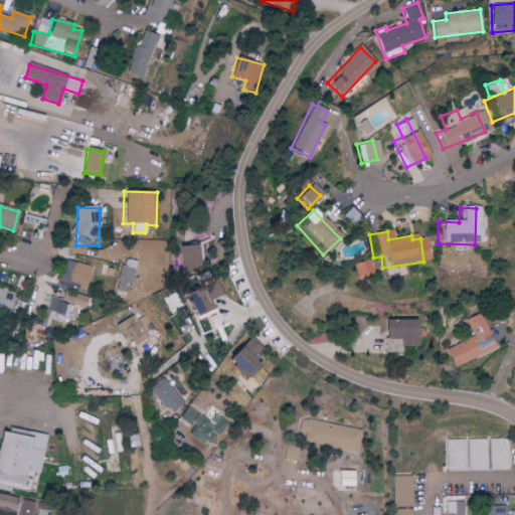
[(180,272),(204,267),(199,243),(175,248),(180,272)]
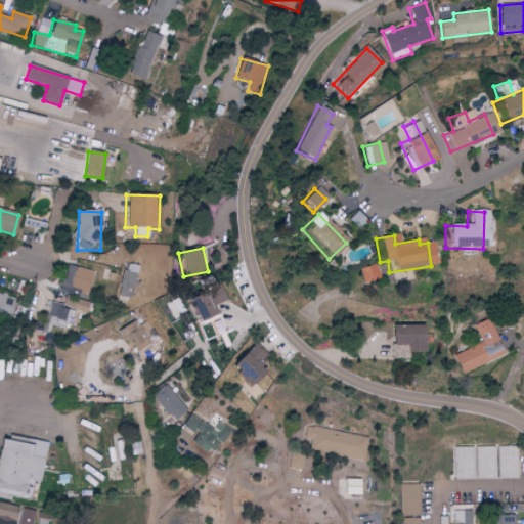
[(119,296),(135,299),(138,282),(135,281),(138,265),(124,263),(119,296)]
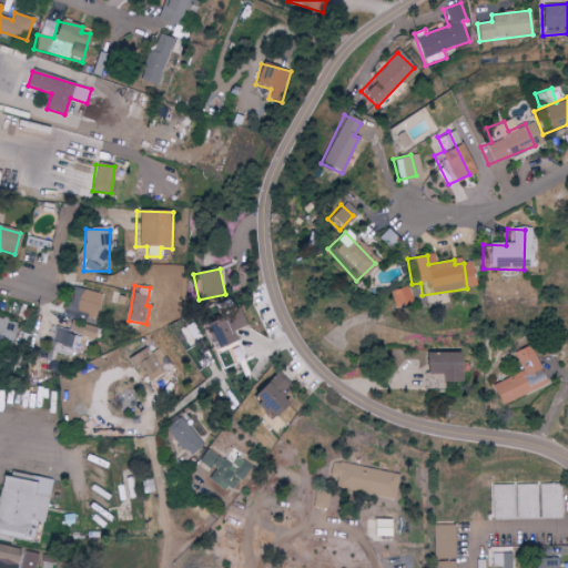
[(388,308),(407,304),(403,287),(385,292),(388,308)]
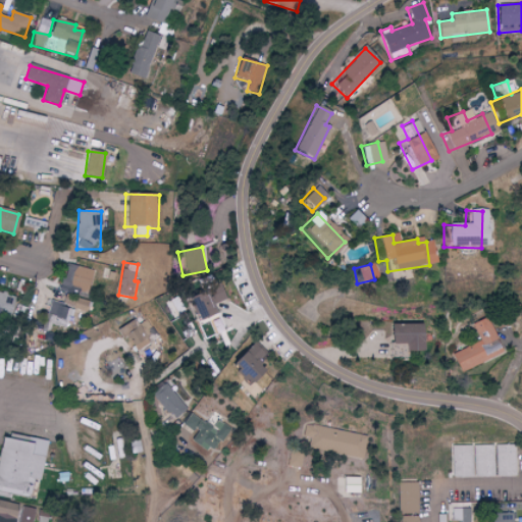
[(89,292),(93,270),(74,266),(70,289),(89,292)]
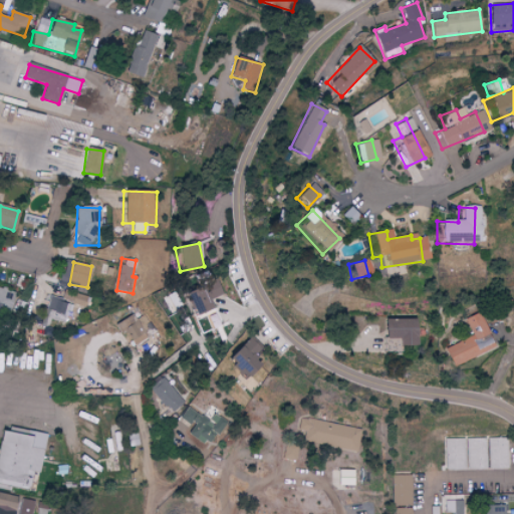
[(0,309),(10,312),(15,292),(0,288),(0,309)]
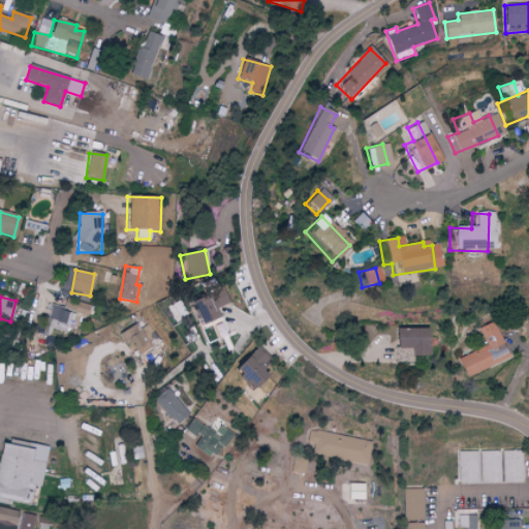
[(66,311),(89,315),(90,304),(68,300),(66,311)]
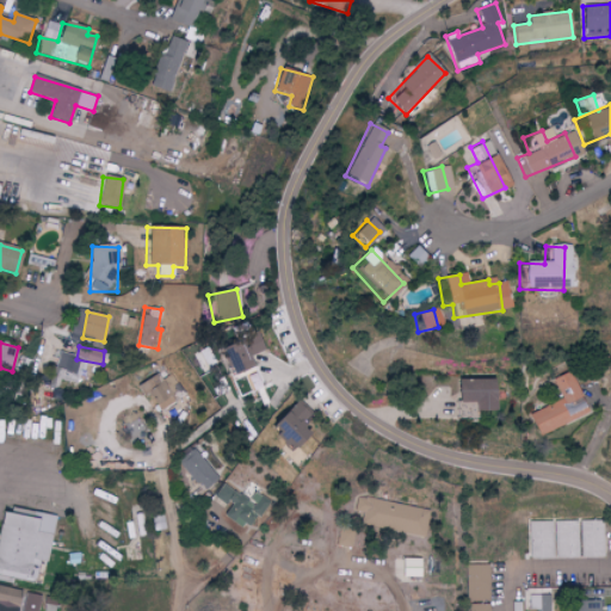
[(86,360),(59,355),(54,378),(81,384),(86,360)]
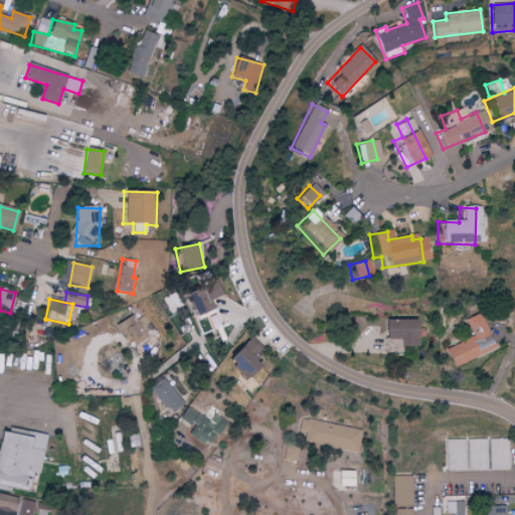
[(467,320),(474,339),(447,348),(454,366),(496,350),(483,314),(467,320)]
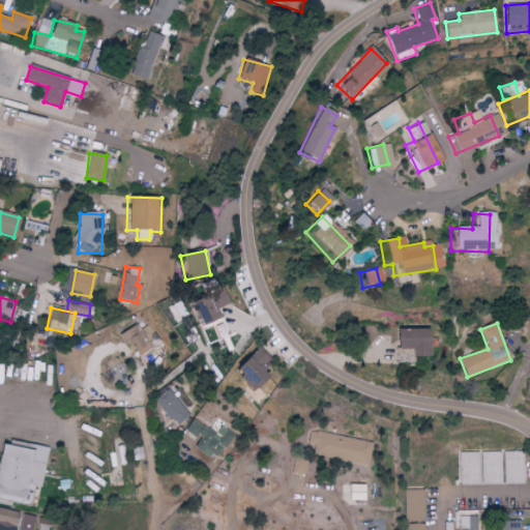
[(428,329),(393,330),(394,350),(409,350),(410,357),(429,357),(428,329)]
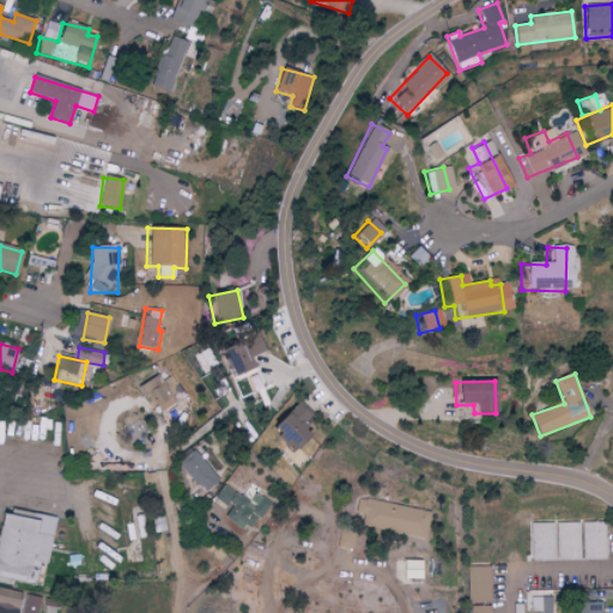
[(290,455),(311,435),(303,425),(313,416),(299,401),(267,430),(290,455)]
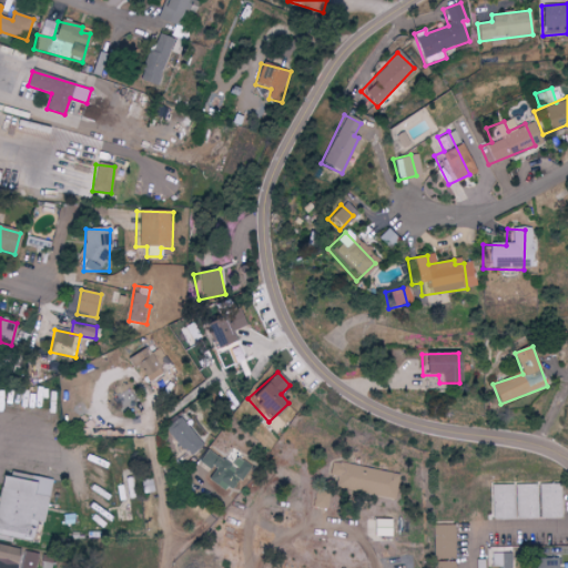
[(203,446),(182,417),(166,428),(188,457),(203,446)]
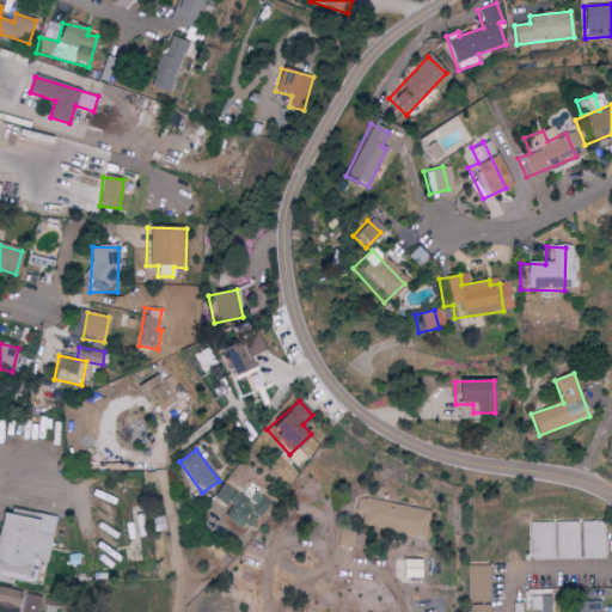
[(226,515),(251,532),(271,502),(257,493),(250,503),(222,484),(213,497),(230,509),(226,515)]
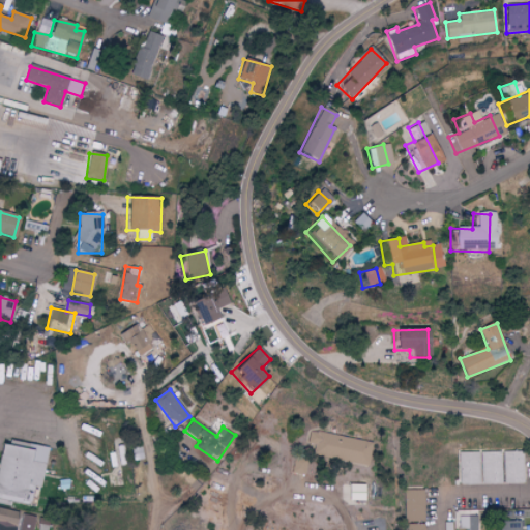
[(372,442),(311,431),(306,453),(367,465),(372,442)]
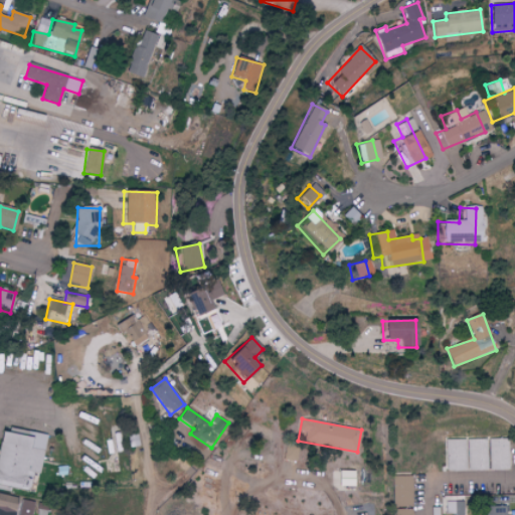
[(38,474),(45,438),(0,428),(0,483),(25,489),(28,472),(38,474)]
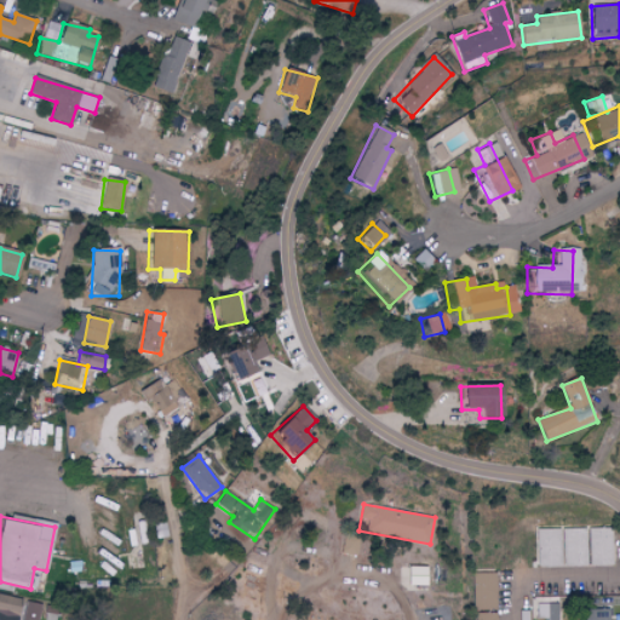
[(586,529),(563,528),(561,566),(586,567),(586,529)]
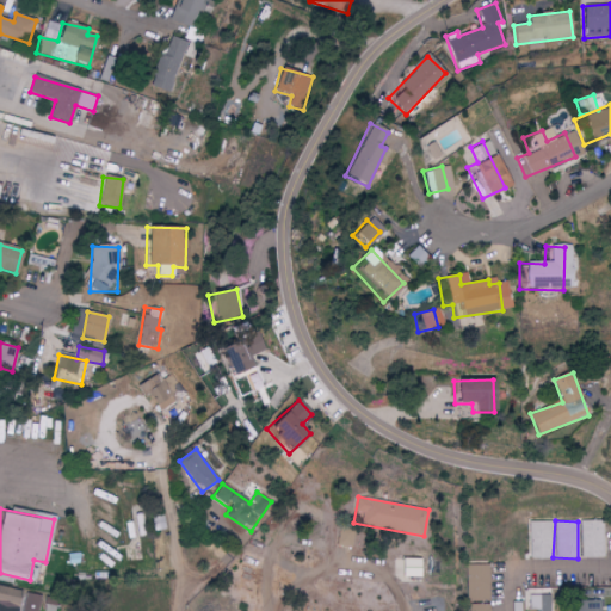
[(551,522),(529,522),(529,559),(553,559),(551,522)]
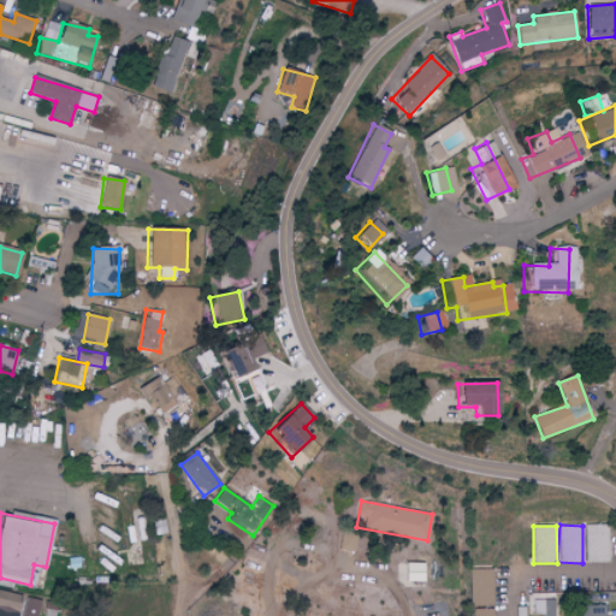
[(608,526),(585,526),(584,562),(606,562),(608,526)]
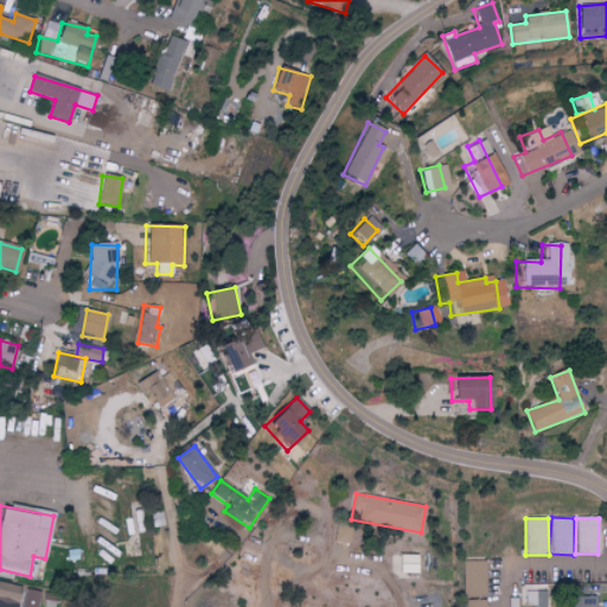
[(355,526),(340,523),(334,542),(349,545),(355,526)]
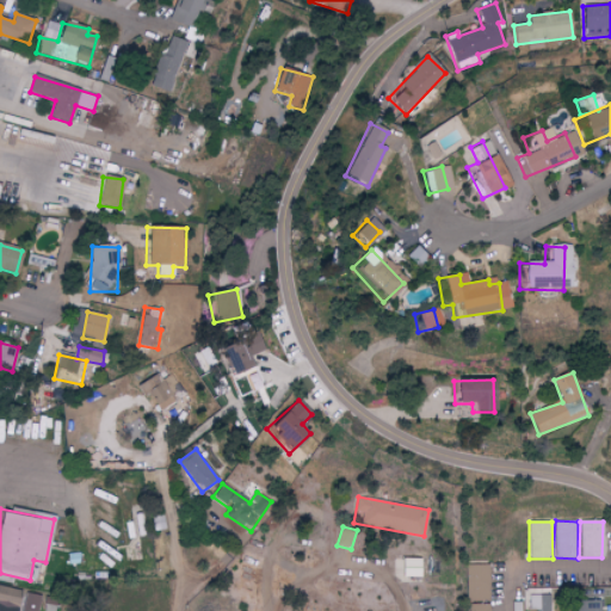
[(401,576),(419,578),(419,559),(401,559),(401,576)]
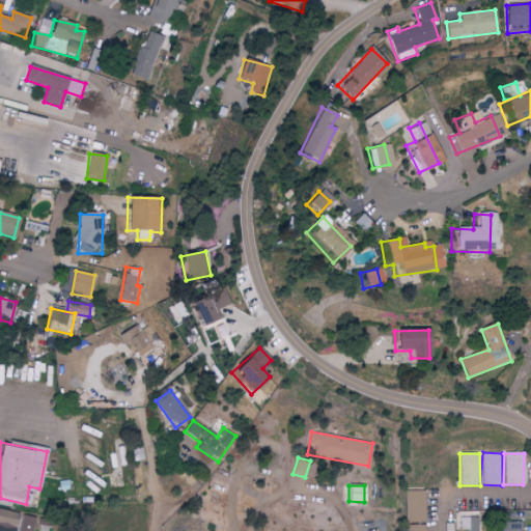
[(404,523),(424,523),(423,491),(404,492),(404,523)]
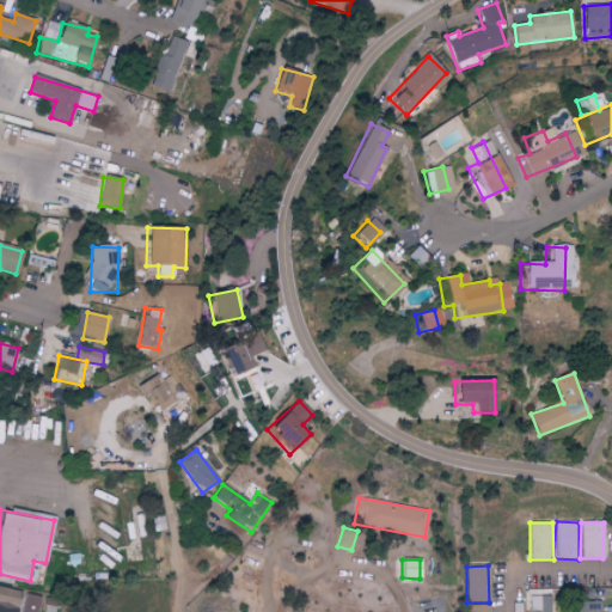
[(0,611),(0,586),(43,595),(38,611),(0,611)]
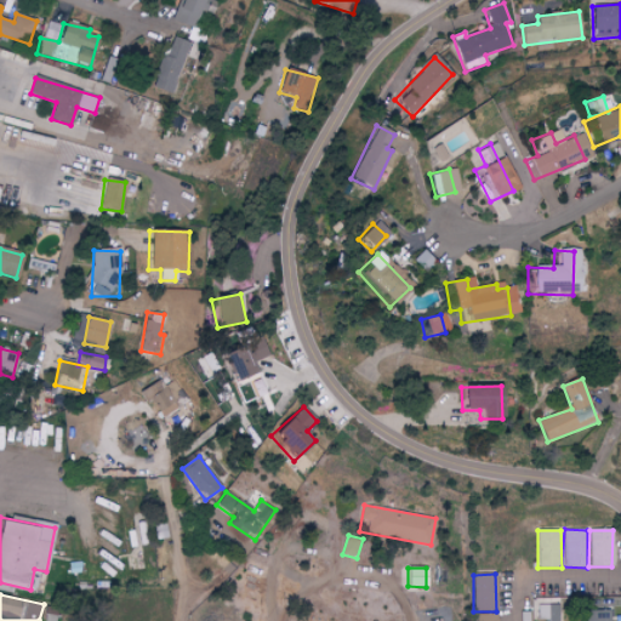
[(610,620),(610,610),(582,610),(582,620),(610,620)]
